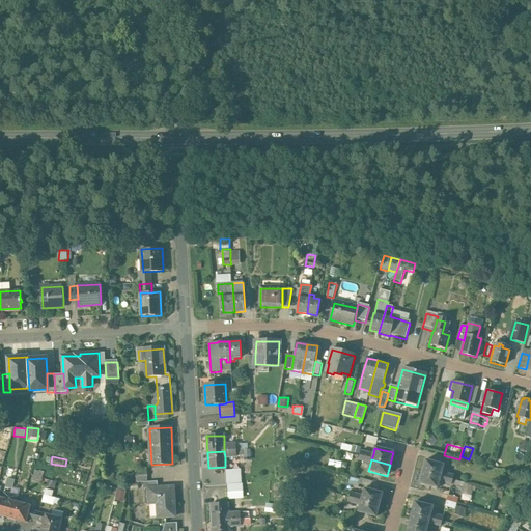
[(456,463),(447,459),(445,466),(455,468),(456,463)]
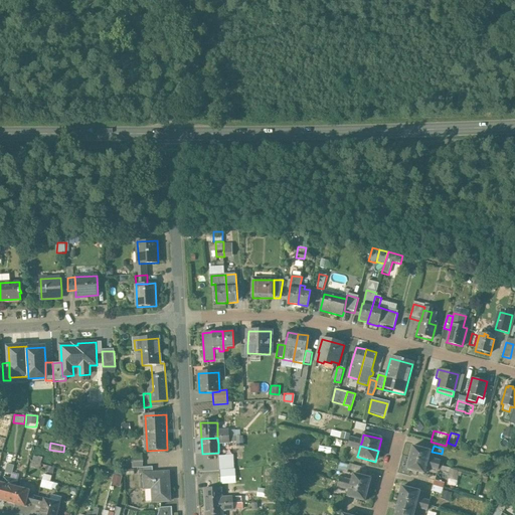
[(431,452),(412,447),(409,459),(427,463),(428,459),(431,452)]
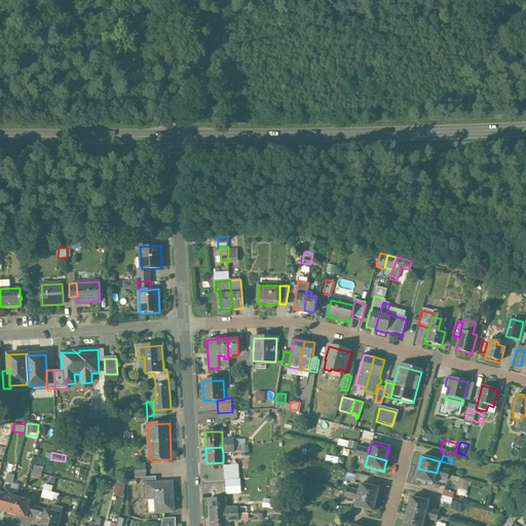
[(437,473),(418,468),(415,480),(434,485),(435,478),(437,473)]
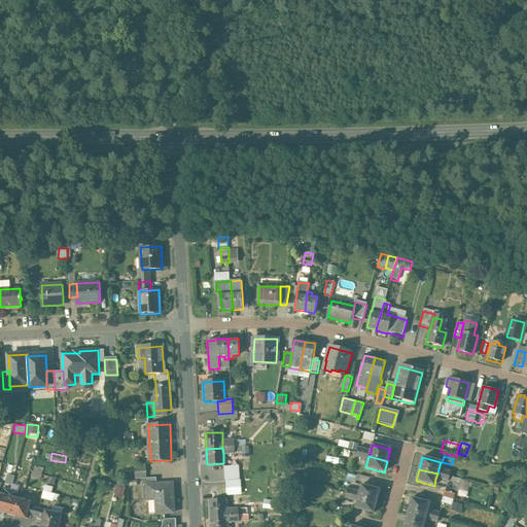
[(56,484),(57,476),(48,475),(47,483),(56,484)]
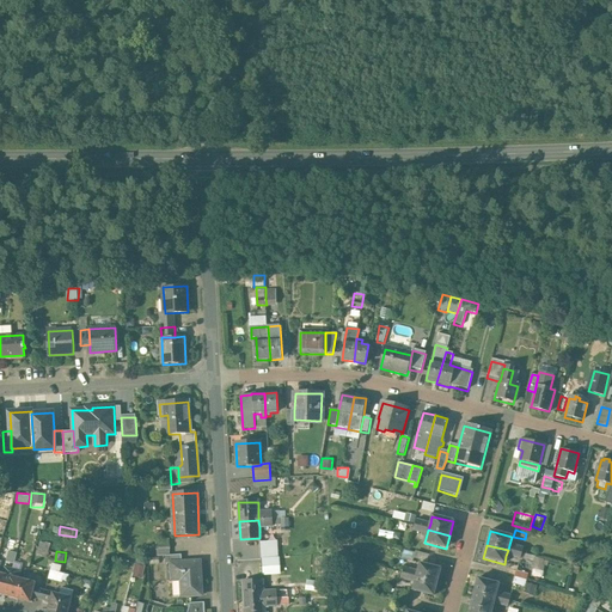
[(182,562),(171,563),(171,564),(171,581),(181,581),(182,597),(202,595),(200,562),(182,562)]
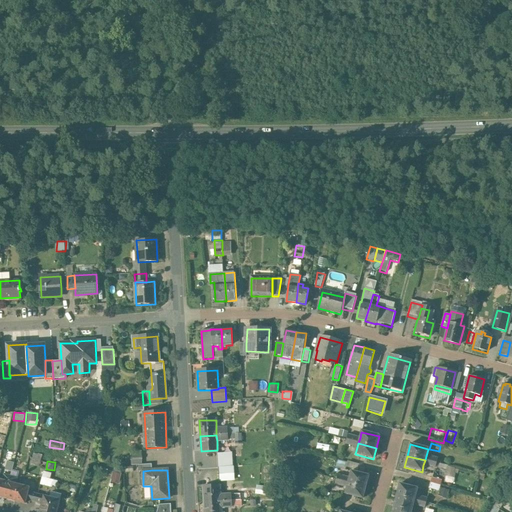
[(114,471),(112,480),(119,482),(121,473),(114,471)]
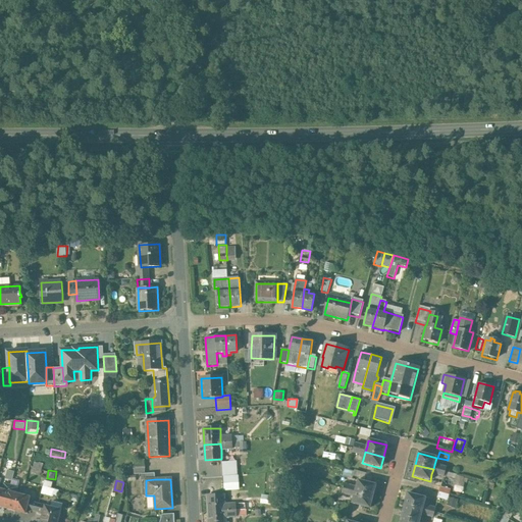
[(376,485),(358,480),(356,487),(355,492),(373,497),(376,485)]
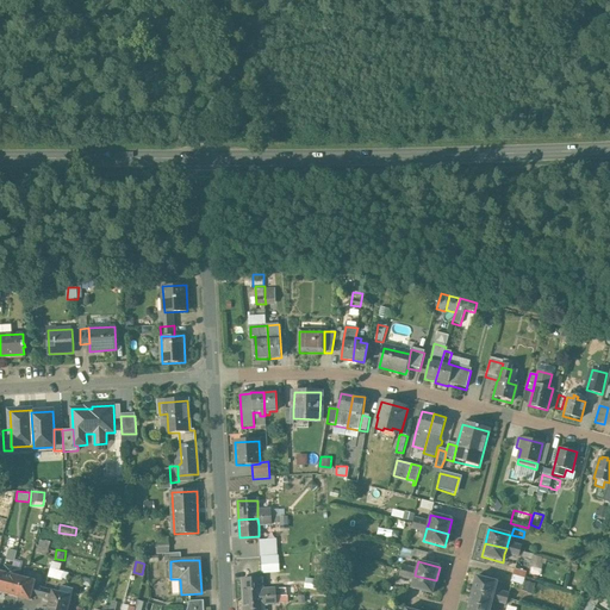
[(12,567),(5,565),(2,573),(11,576),(12,567)]
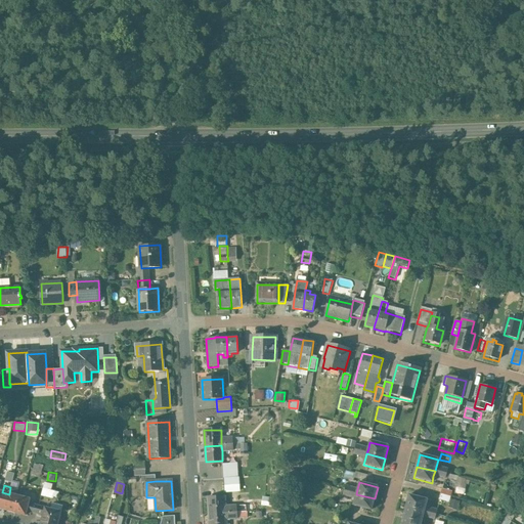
[(17,489),(10,487),(9,494),(15,495),(17,489)]
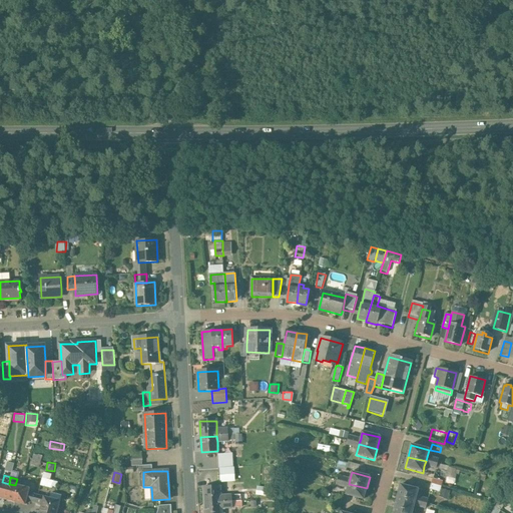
[(48,480),(42,478),(40,486),(51,488),(53,481),(48,480)]
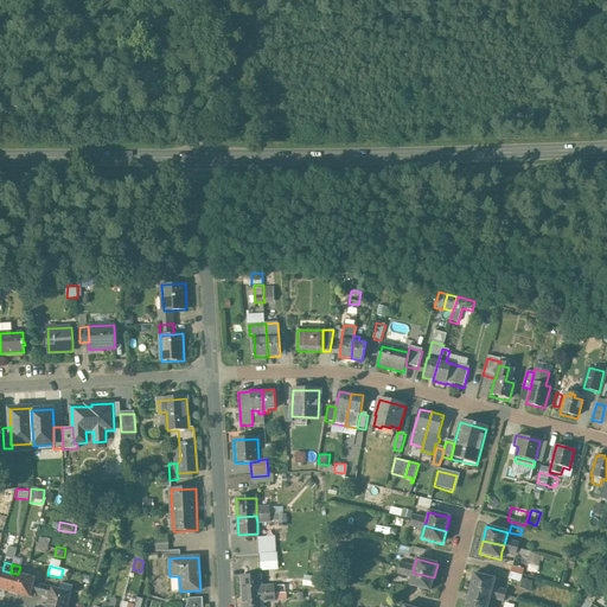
[(2,570),(0,569),(0,589),(5,590),(11,573),(2,570)]
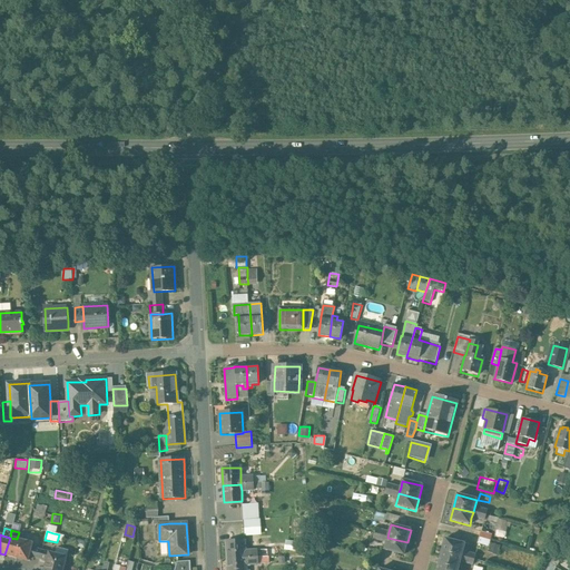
[(17,539),(10,538),(5,554),(16,558),(20,540),(17,539)]
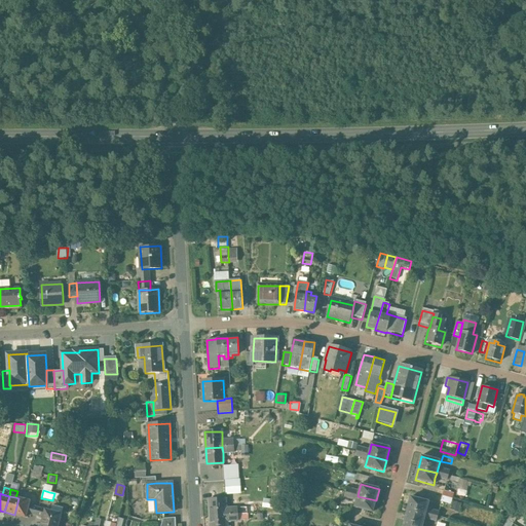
[(376,500),(358,496),(357,500),(354,508),(373,513),(376,500)]
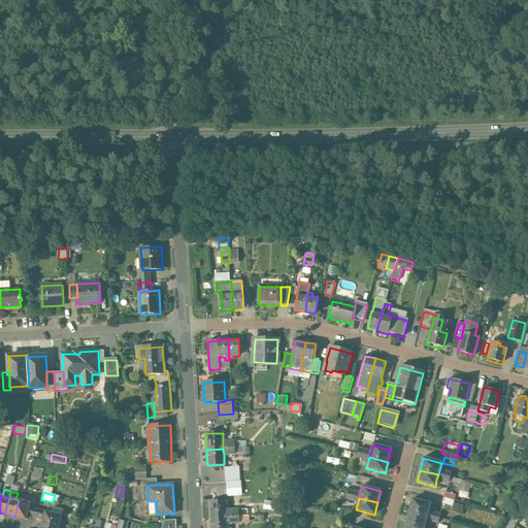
[(454,501),(443,498),(441,504),(452,506),(454,501)]
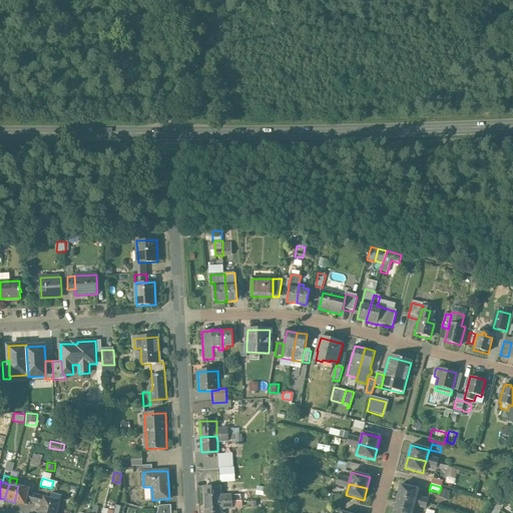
[(418,490),(400,485),(397,497),(415,501),(416,497),(418,490)]
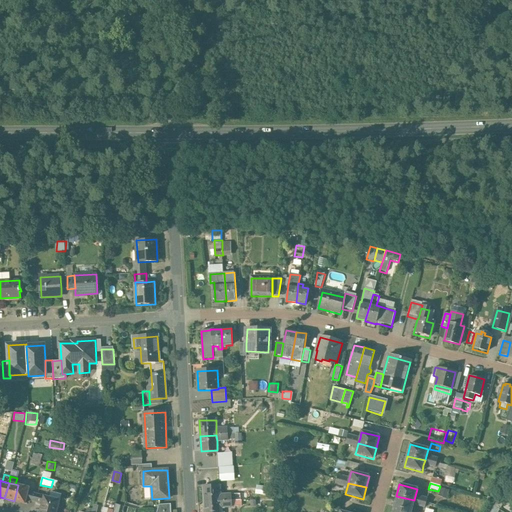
[(29,488),(18,485),(14,501),(25,503),(26,499),(28,492),(29,488)]
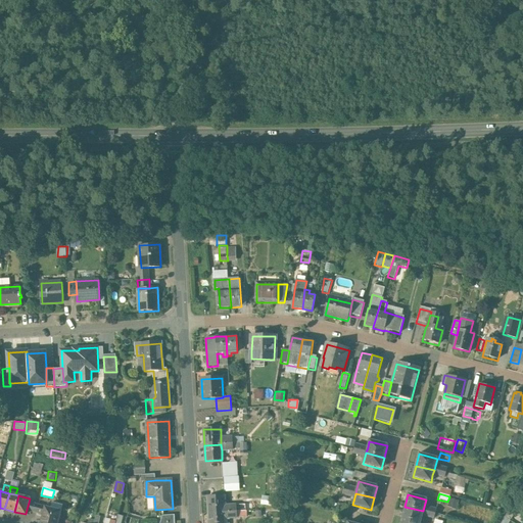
[(224,496),(207,497),(208,513),(225,512),(225,506),(224,496)]
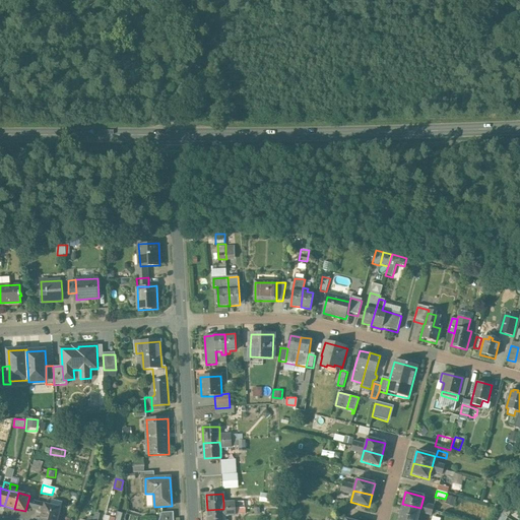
[(38,502),(28,500),(26,507),(36,510),(38,502)]
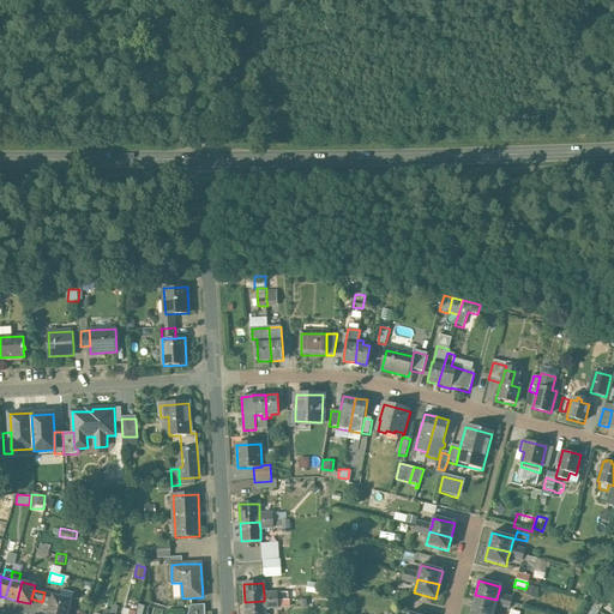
[(73,594),(60,590),(59,596),(72,600),(73,594)]
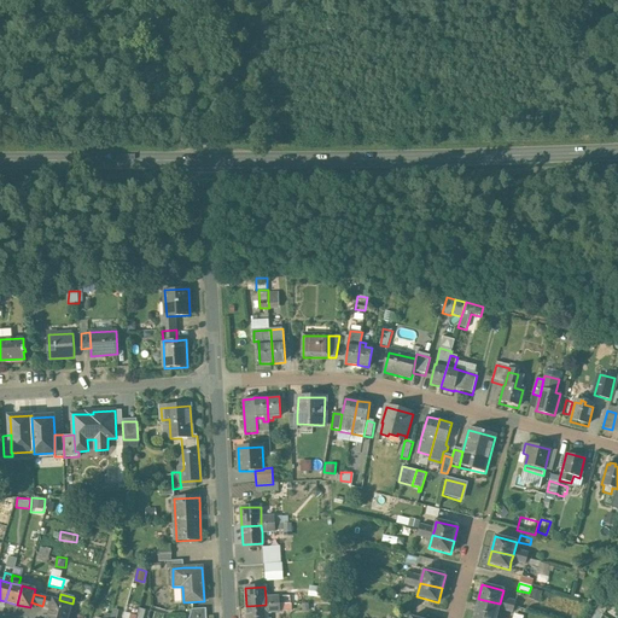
[(413,599),(400,595),(398,602),(410,606),(413,599)]
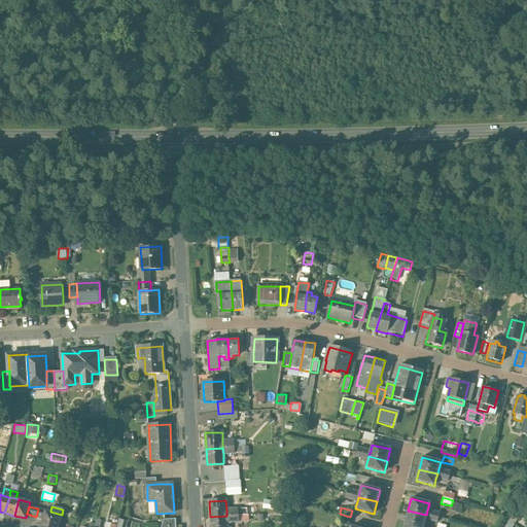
[(45,511),(38,508),(36,517),(43,519),(45,511)]
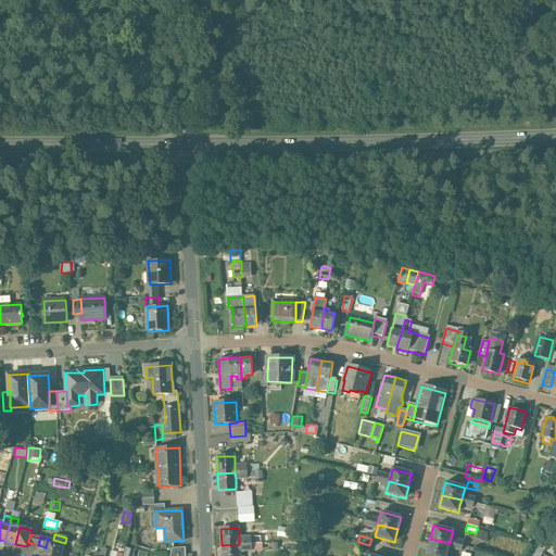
[(53,540),(48,539),(46,547),(45,554),(53,555),(61,555),(65,543),(53,540)]
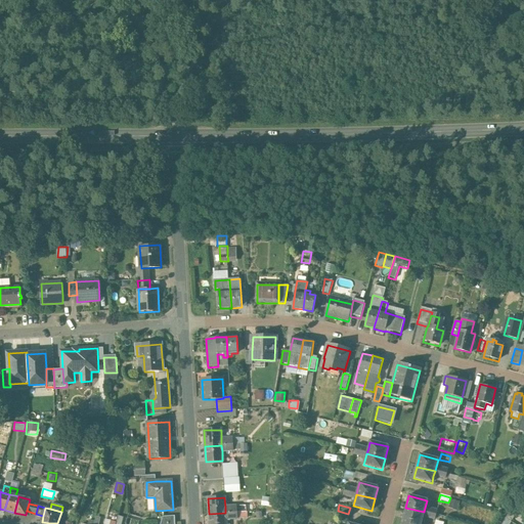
[(424,512),(405,508),(403,518),(421,523),(423,517),(424,512)]
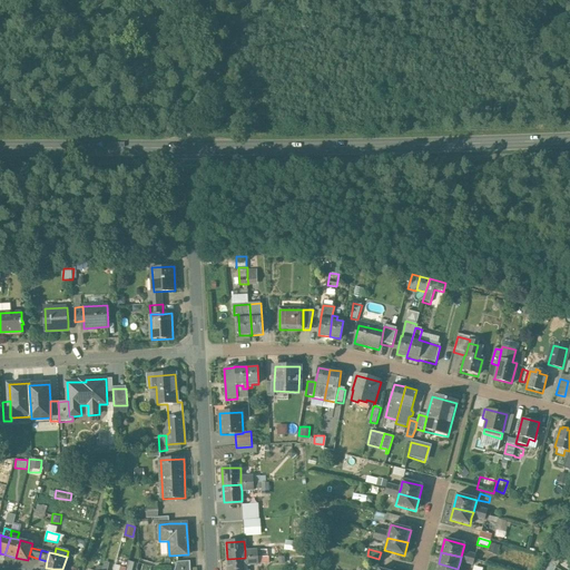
[(379,559),(367,556),(365,562),(377,566),(379,559)]
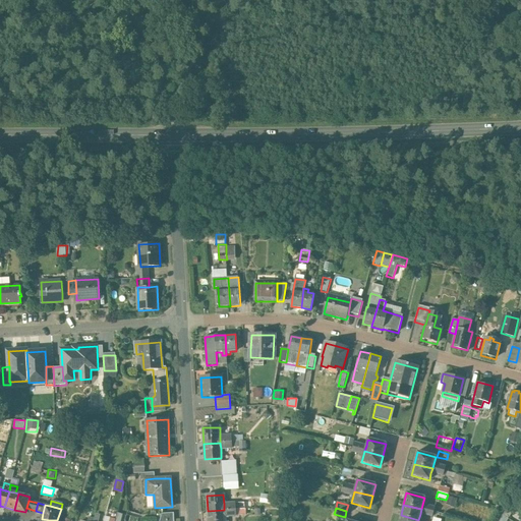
[(511,513),(503,509),(500,514),(508,519),(511,513)]
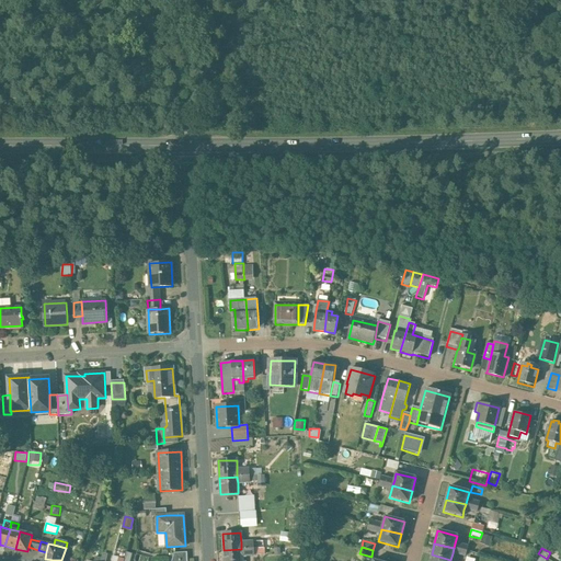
[(241,549),(224,550),(224,560),(242,560),(242,556),(241,549)]
